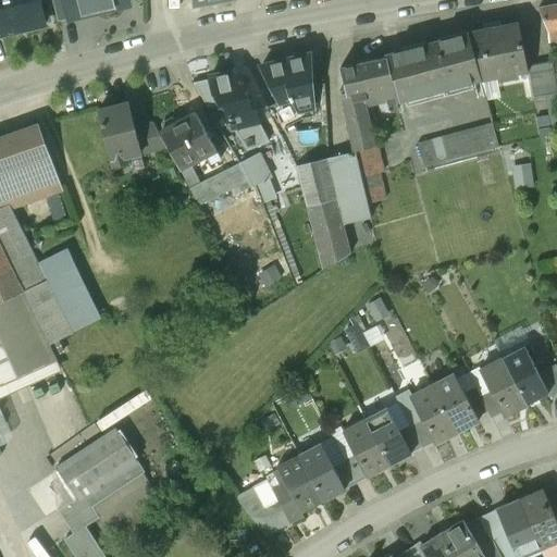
[(0,0),(0,36),(45,26),(38,0),(0,0)]
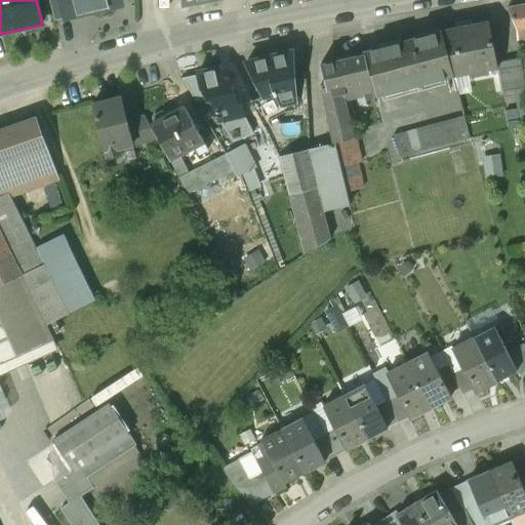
[(62,0),(67,18),(121,6),(119,0),(62,0)]
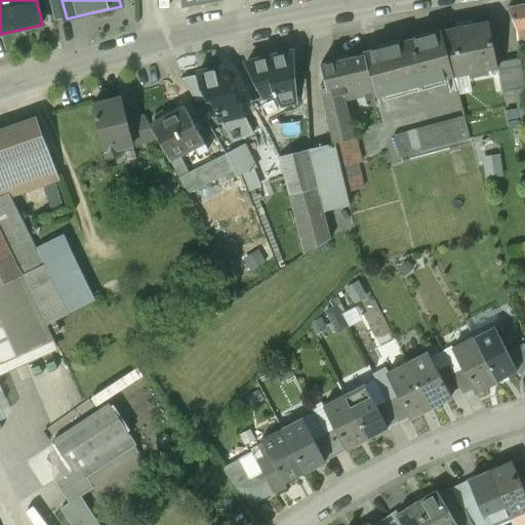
[(524,4),(508,7),(516,29),(517,37),(524,35),(524,4)]
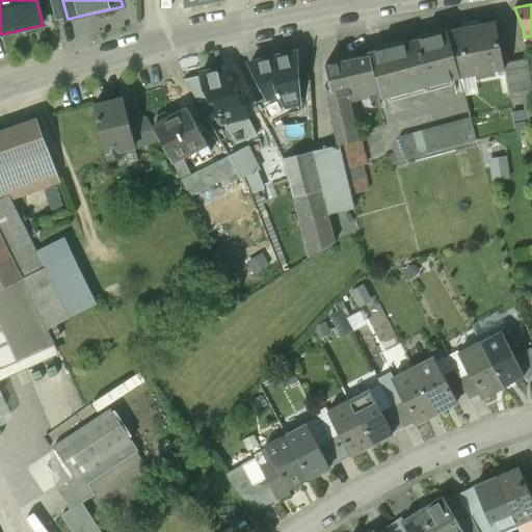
[(504,70),(505,70),(504,63),(496,23),(448,32),(460,77),(461,80),(504,70)]
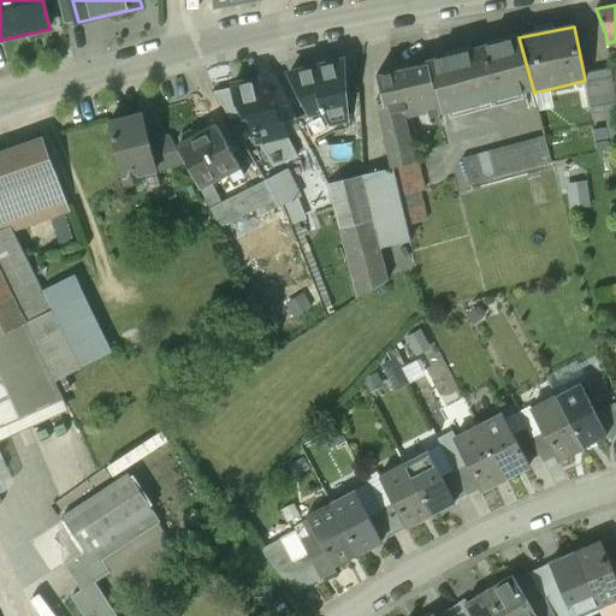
[(439,111),(533,89),(519,37),(504,40),(425,61),(426,66),(430,65),(440,108),(438,110),(439,111)]
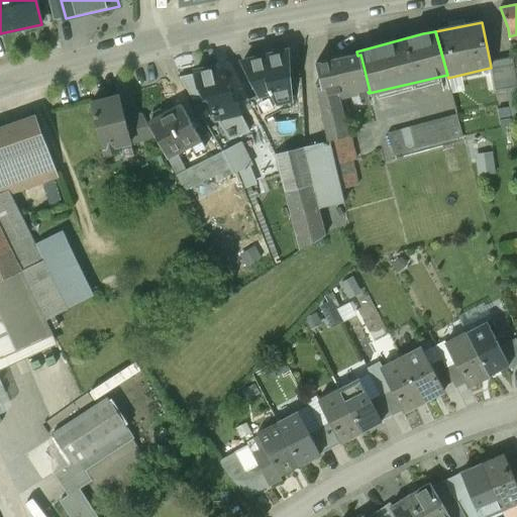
[(291,109),(292,109),(290,79),(288,50),(242,61),(260,95),(261,96),(270,91),(272,95),(274,94),(282,111),(291,109)]
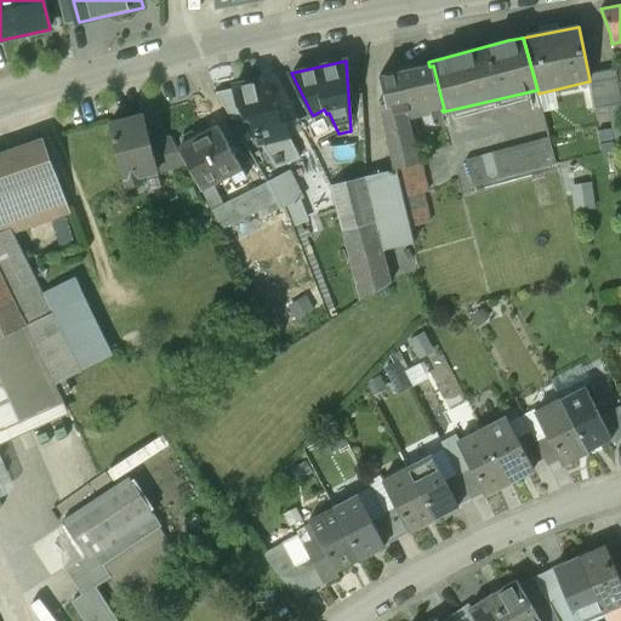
[(444,109),(433,66),(429,67),(398,74),(405,103),(419,101),(422,114),(432,113),(434,124),(444,120),(443,112),(442,110),(444,109)]
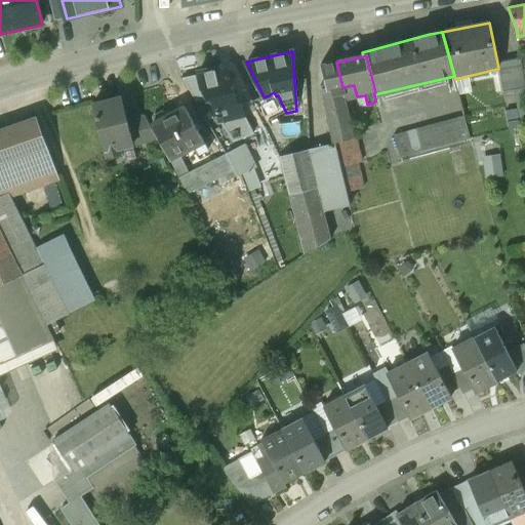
[(524,86),(524,81),(520,57),(509,61),(514,89),(524,86)]
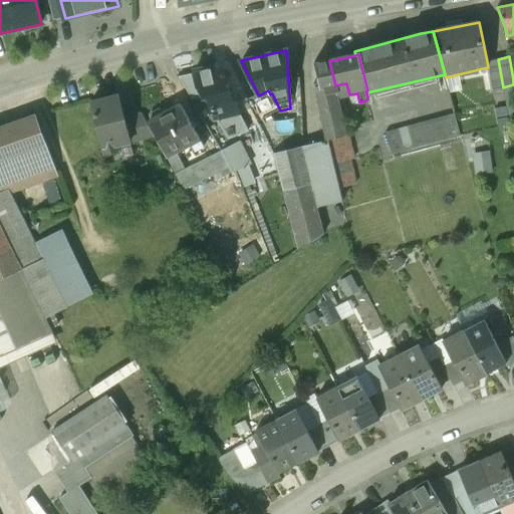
[(503,87),(498,59),(487,61),(488,67),(487,67),(491,89),(503,87)]
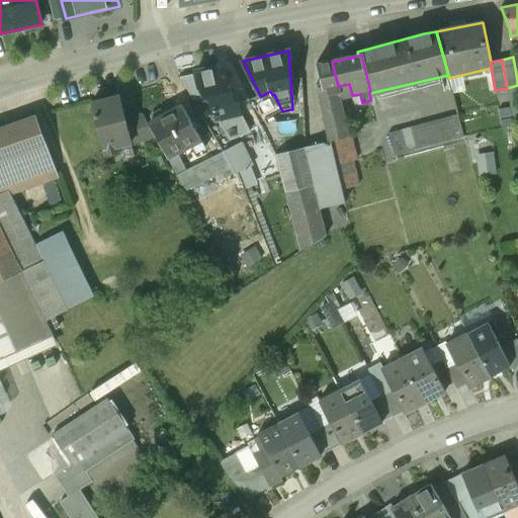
[(338,86),(332,62),(318,65),(322,87),(319,88),(326,120),(344,115),(341,98),(352,95),(349,84),(338,86)]
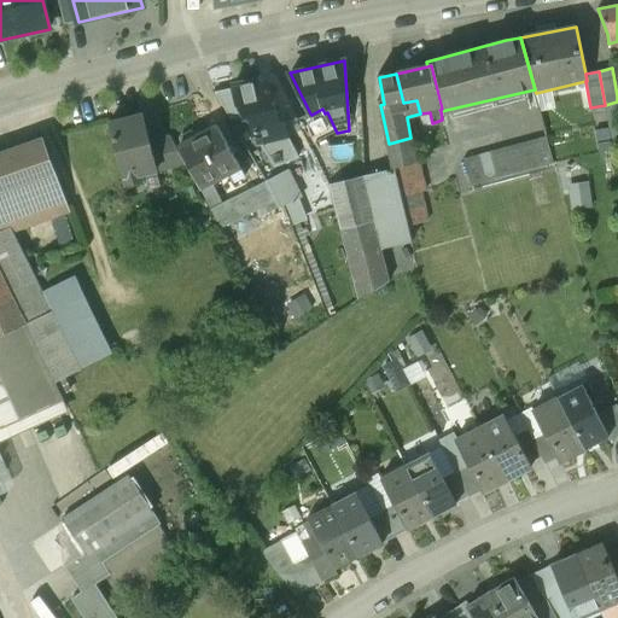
[(287,139),(284,123),(280,124),(275,108),(273,108),(270,95),(266,97),(262,80),(235,87),(235,88),(240,105),(246,116),(251,115),(256,135),(260,134),(262,145),(287,139)]
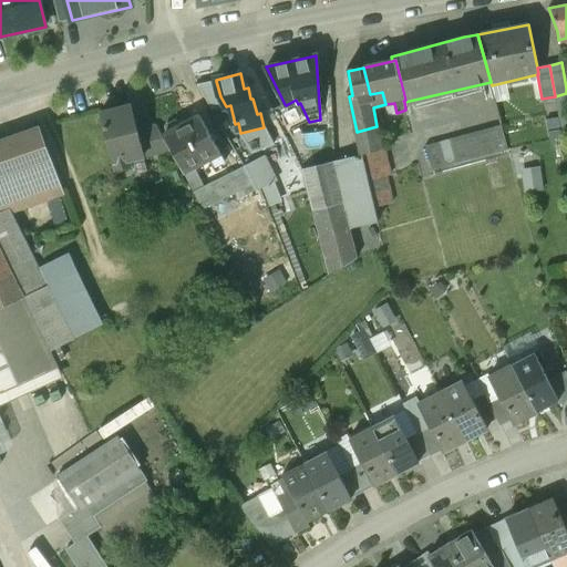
[(212,110),(226,106),(220,96),(216,81),(198,85),(212,110)]
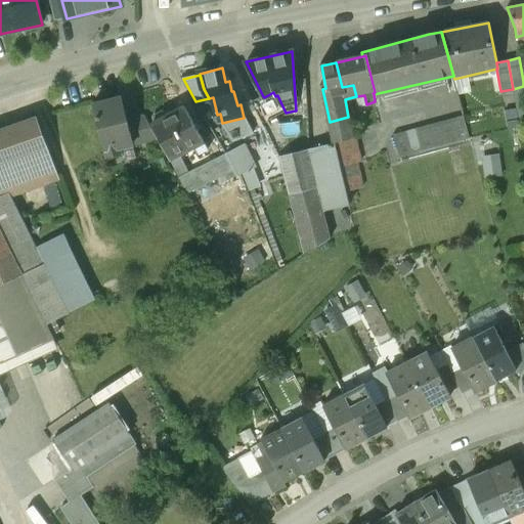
[(308,115),(306,79),(294,80),(296,111),(295,111),(296,116),(308,115)]
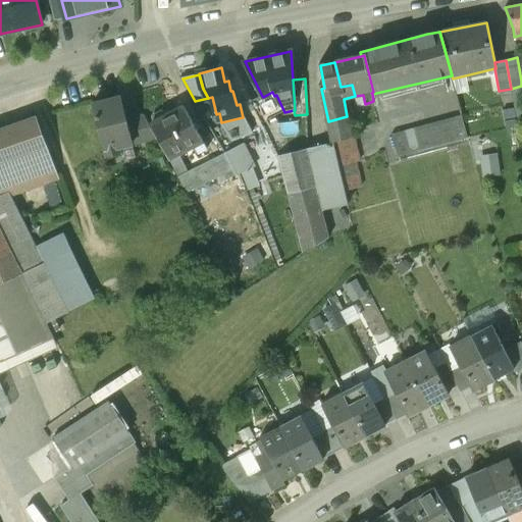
[(263,123),(284,112),(276,95),(274,96),(272,92),(263,97),(262,96),(252,101),(263,123)]
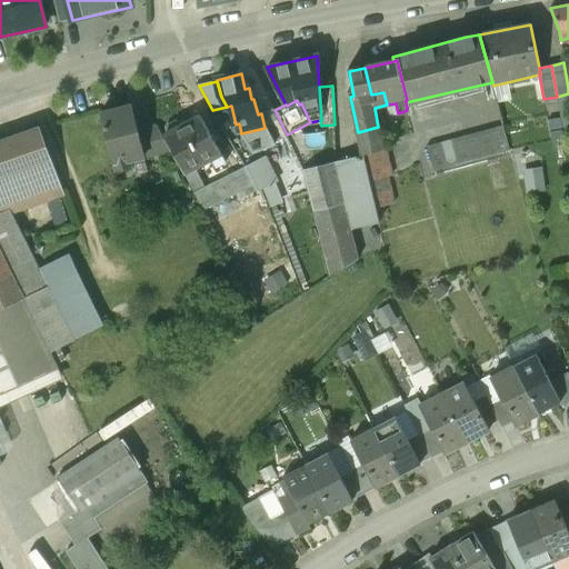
[(129,106),(99,113),(115,172),(132,168),(130,161),(142,158),(136,131),(129,106)]
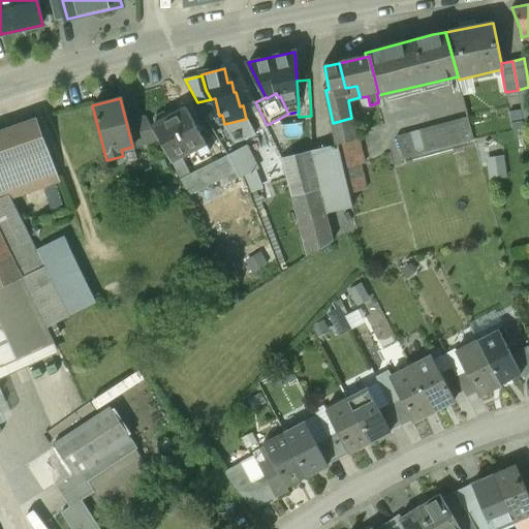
[(267,125),(255,102),(243,105),(246,119),(224,124),(237,142),(269,129),(267,125)]
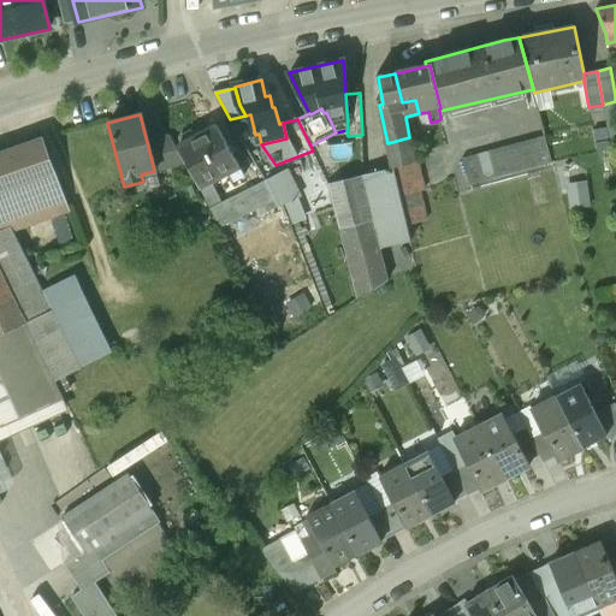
[(231,183),(243,177),(217,126),(196,136),(190,131),(181,136),(182,144),(177,147),(199,188),(226,173),(231,183)]
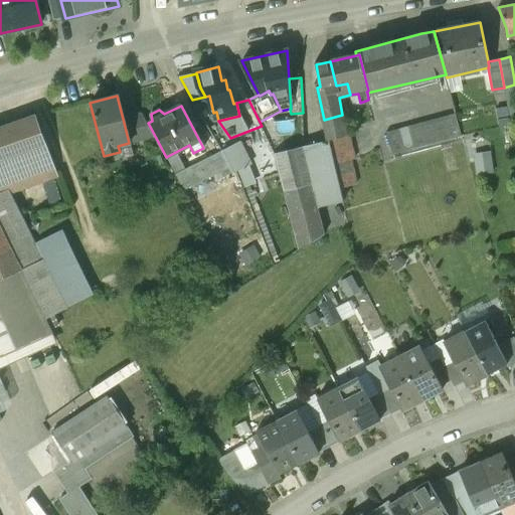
[(123,119),(129,143),(154,137),(142,114),(123,119)]
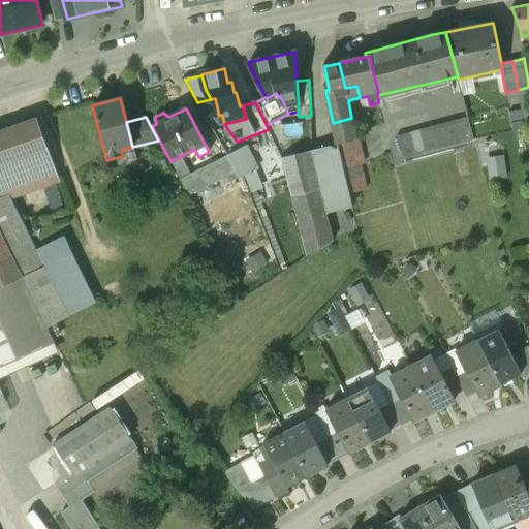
[(468,117),(397,134),(403,158),(474,141),(468,117)]
